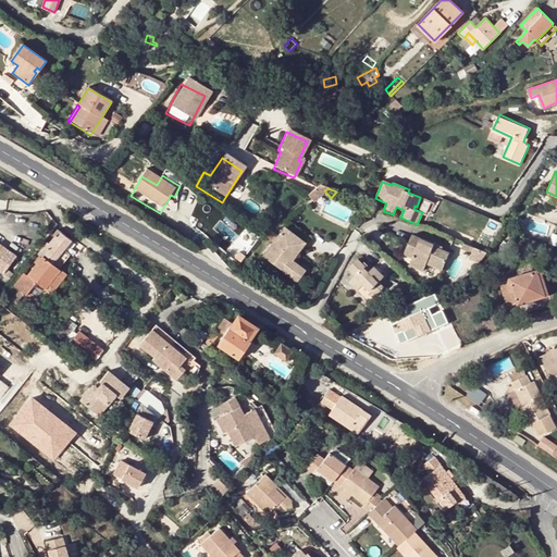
[(323,192),(313,199),(321,208),(331,198),(324,190),(323,192)]
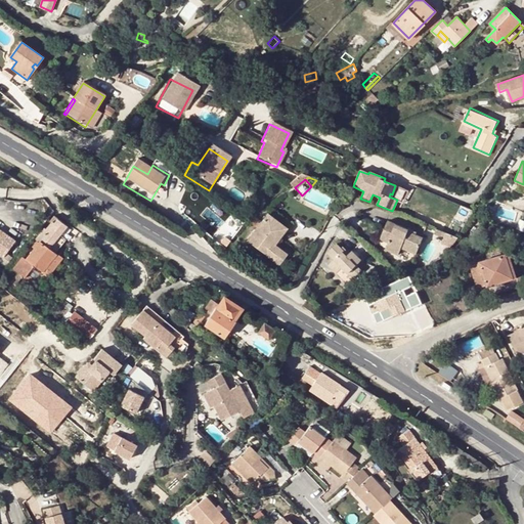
[(407,189),(395,185),(392,194),(390,193),(389,197),(397,200),(403,202),(407,189)]
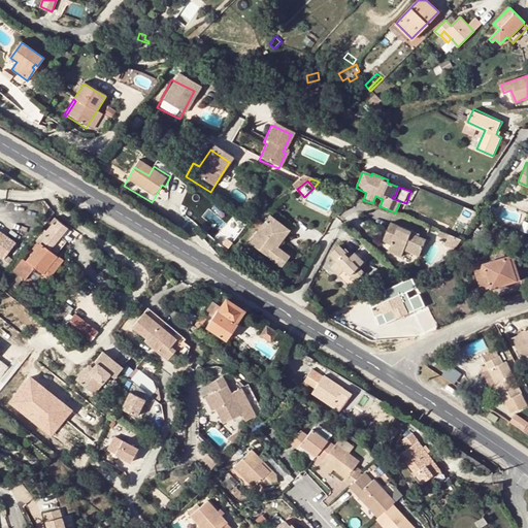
[(290,256),(276,246),(271,242),(284,226),(270,216),(251,242),(283,266),(290,256)]
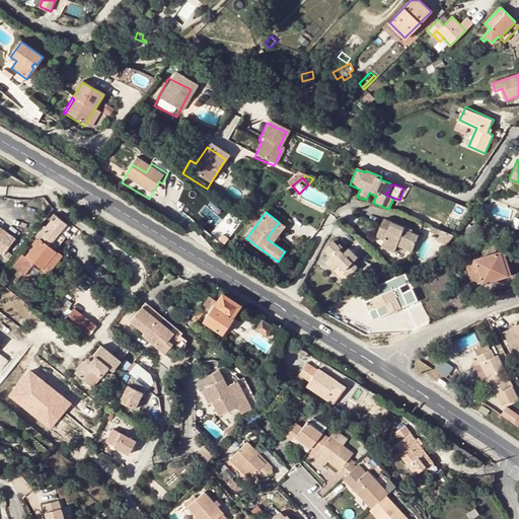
[(44,225),(35,235),(40,238),(43,240),(55,249),(61,241),(56,236),(59,232),(67,222),(58,216),(54,220),(52,219),(46,226),(44,225)]
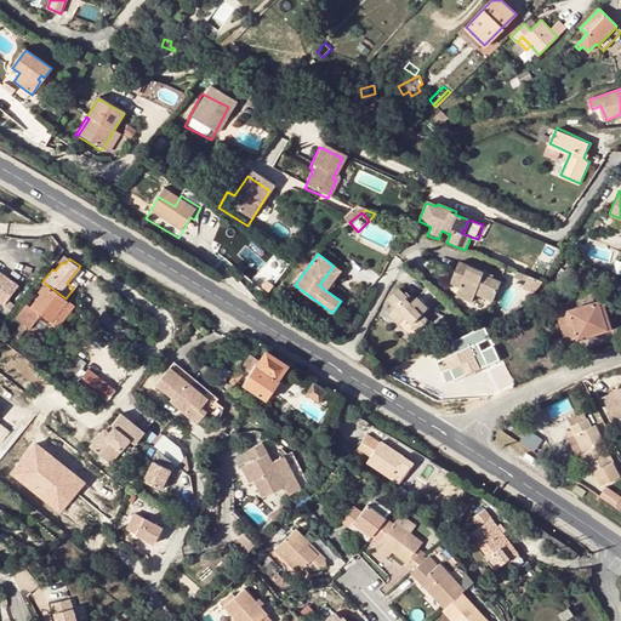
[(485,273),(461,262),(453,283),(461,286),(457,295),(473,302),(477,294),(494,301),(502,281),(484,274),(485,273)]
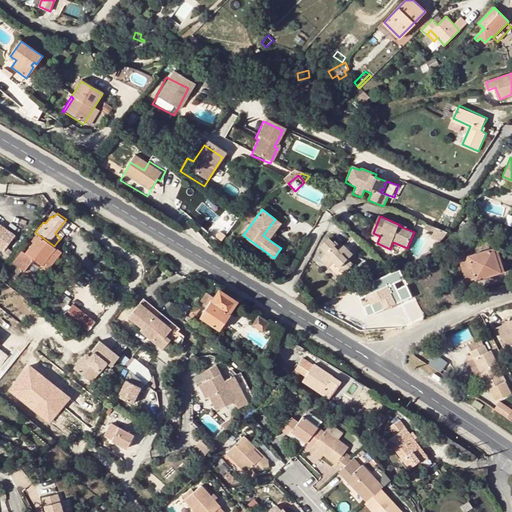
[(280,222),(275,219),(263,235),(268,239),(280,222)]
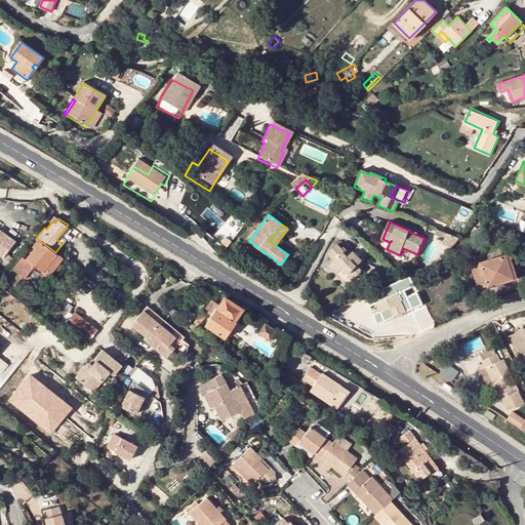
[(15,242),(0,230),(0,255),(3,258),(15,242)]
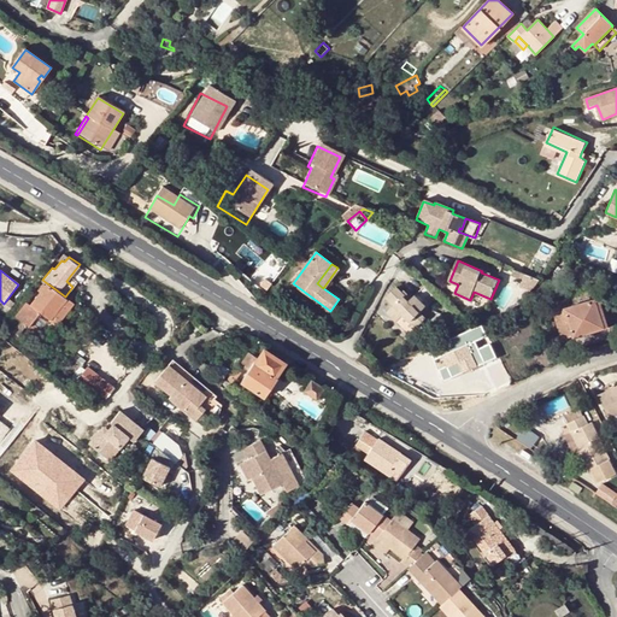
[(530,291),(539,280),(524,275),(512,270),(510,276),(522,281),(519,287),(530,291)]
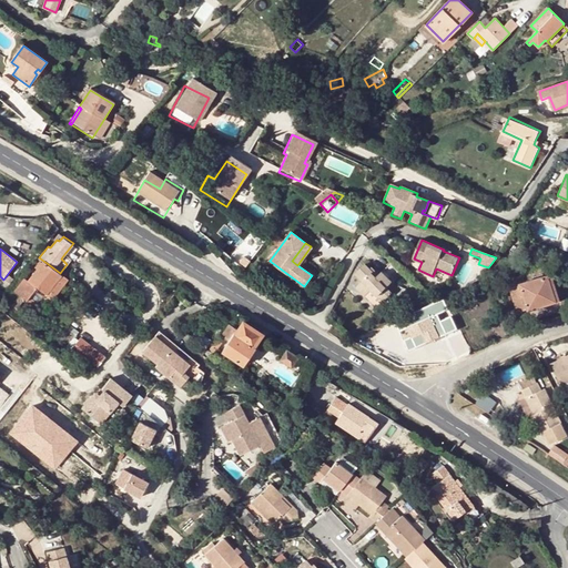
[(71,259),(64,254),(61,259),(67,264),(71,259)]
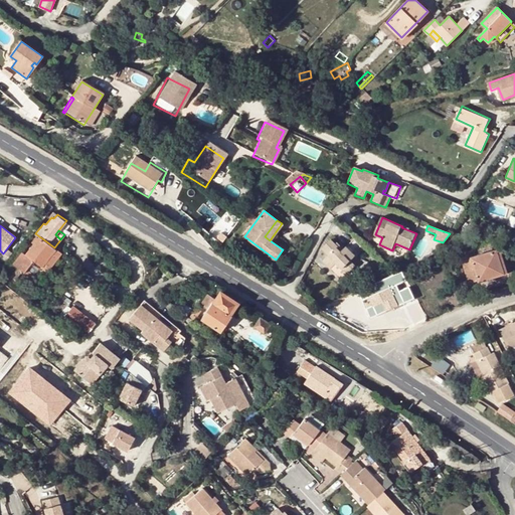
[(34,261),(42,266),(52,252),(55,248),(54,247),(42,238),(39,236),(25,253),(22,251),(13,264),(18,268),(11,277),(15,280),(22,271),(24,273),(34,261)]
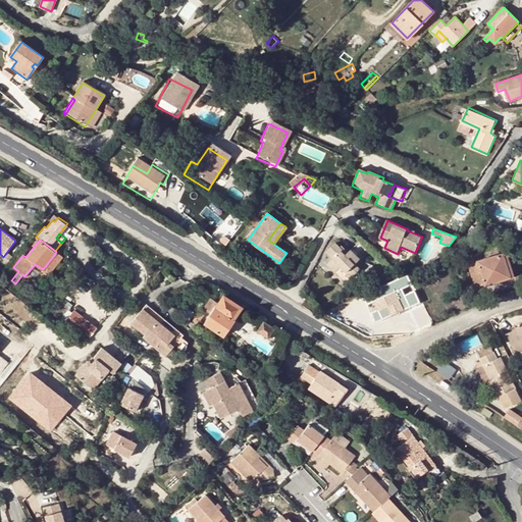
[(335,244),(328,251),(334,257),(328,263),(336,271),(343,266),(354,276),(361,269),(356,264),(360,259),(352,251),(349,253),(342,246),(340,247),(335,244)]
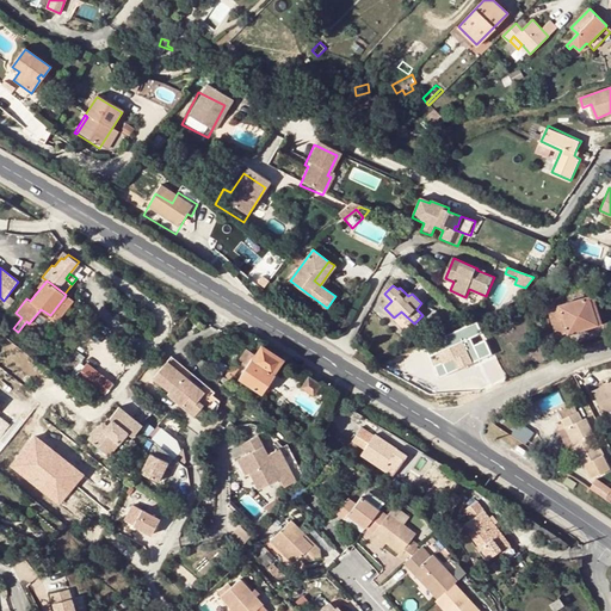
[(597,295),(591,296),(597,318),(604,316),(597,295)]
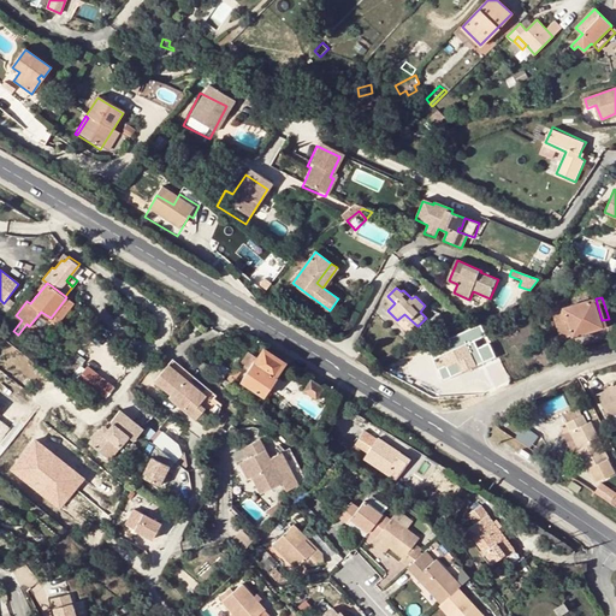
[(604,326),(602,320),(596,298),(566,308),(567,308),(555,312),(563,338),(604,326)]
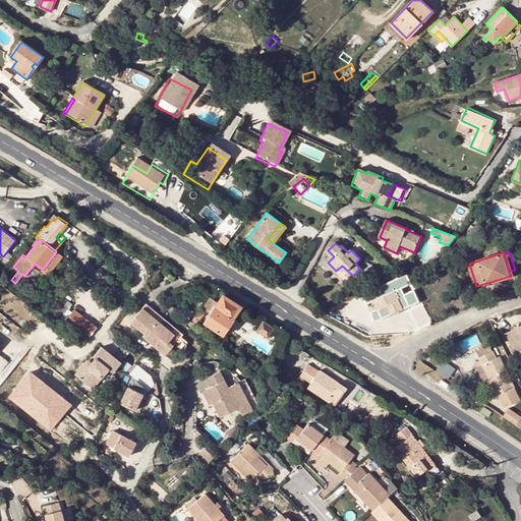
[(102,256),(96,264),(97,265),(106,273),(112,266),(102,256)]
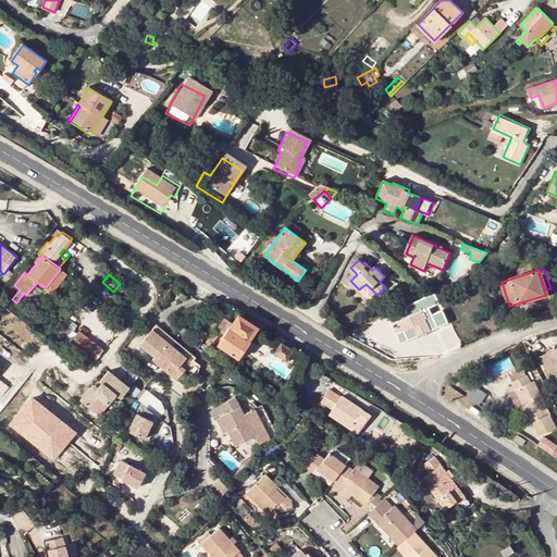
[(418,309),(440,300),(436,292),(421,298),(413,301),(418,309)]
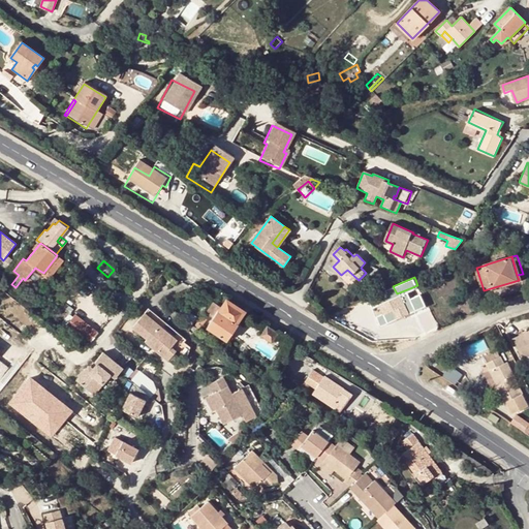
[(402,296),(381,306),(385,315),(383,316),(387,324),(417,309),(411,298),(404,301),(402,296)]
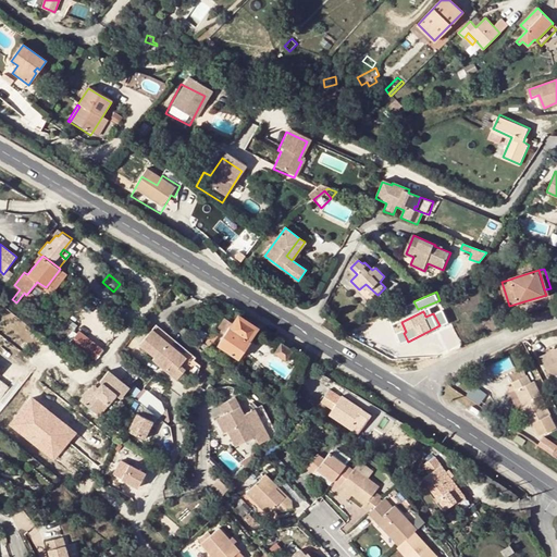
[(257,325),(238,314),(233,323),(225,318),(219,325),(222,327),(221,331),(224,334),(218,344),(237,358),(250,339),(249,339),(257,326),(257,325)]
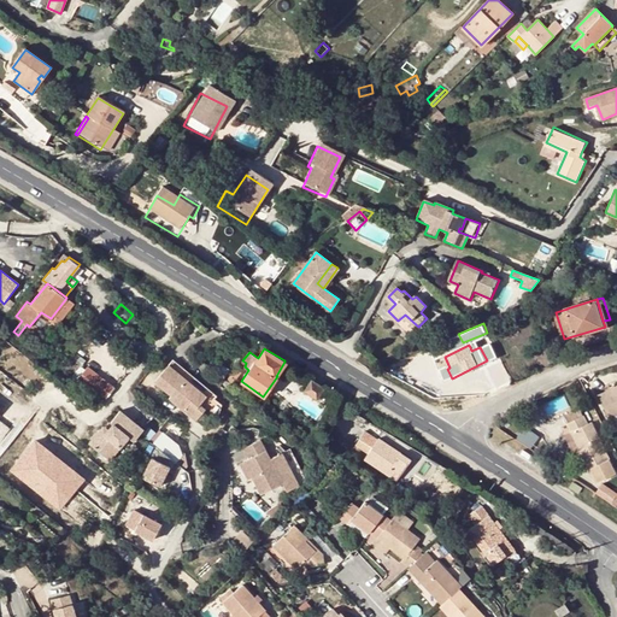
[(172,357),(153,378),(170,392),(169,395),(183,407),(191,399),(204,409),(205,406),(217,392),(172,357)]
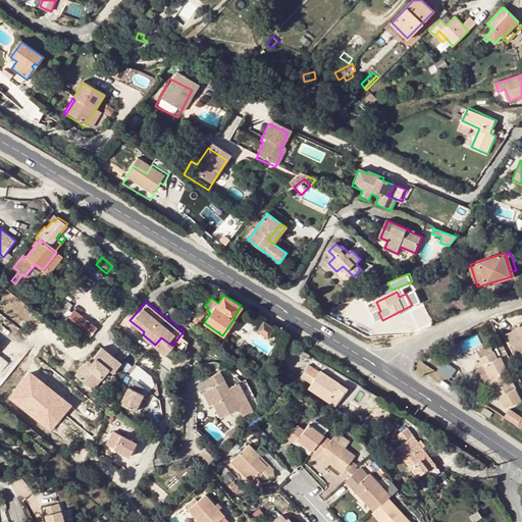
[(87,319),(73,309),(64,321),(77,332),(87,319)]
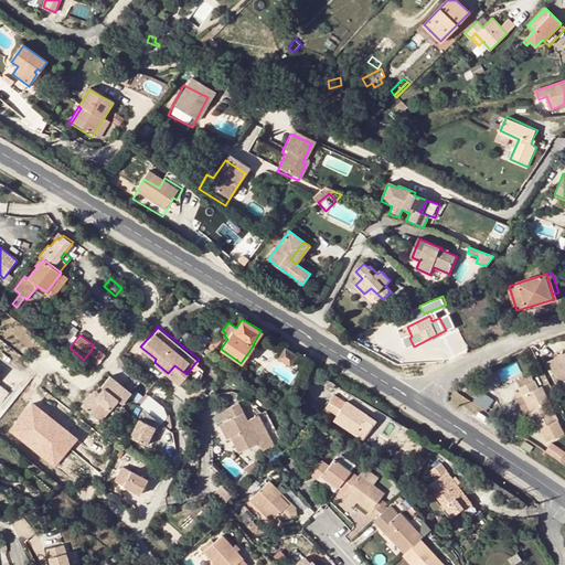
[(221,340),(215,336),(208,347),(213,351),(221,340)]
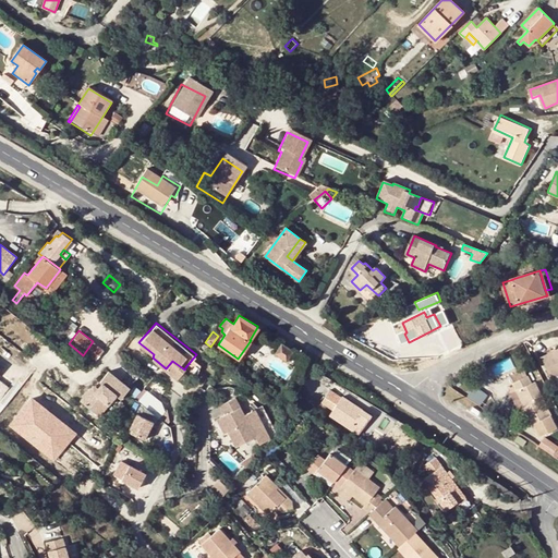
[(93,341),(83,355),(84,356),(93,363),(102,350),(93,341)]
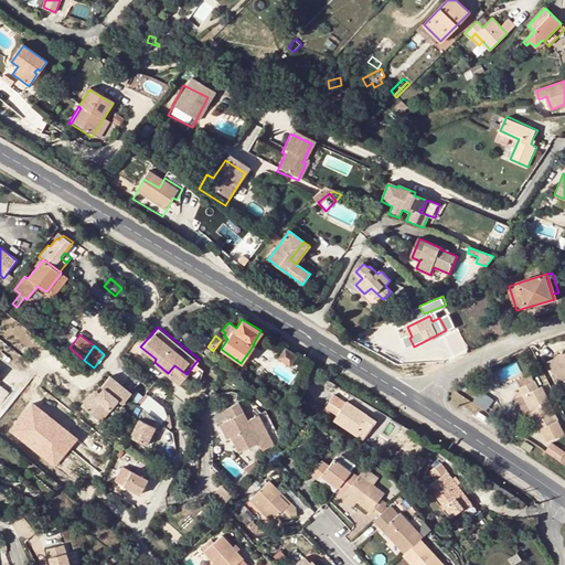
[(290,365),(297,355),(286,347),(279,358),(290,365)]
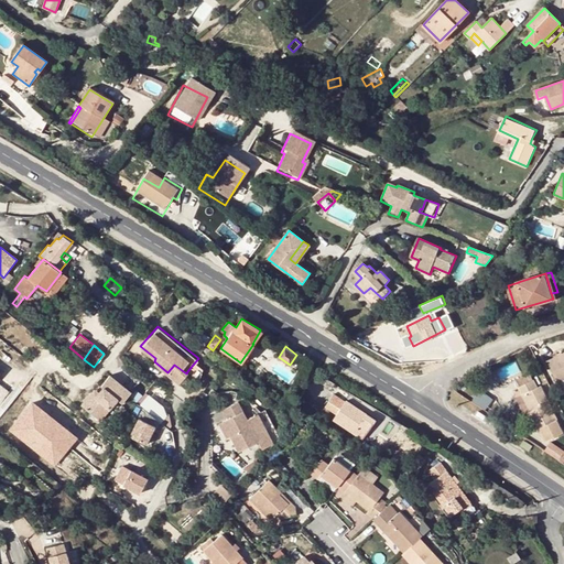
[(563,353),(548,360),(559,383),(563,380),(563,353)]
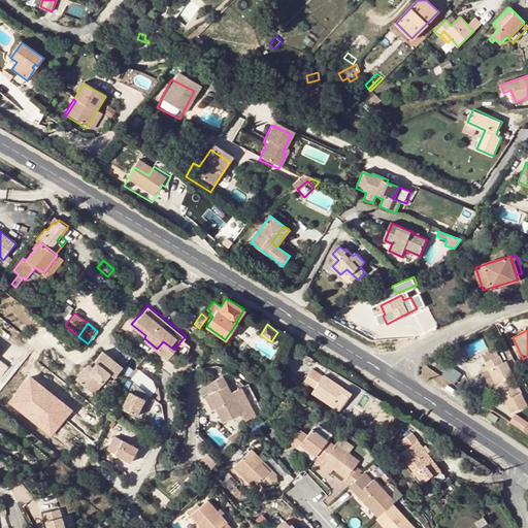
[(81,371),(75,380),(93,393),(102,382),(98,380),(106,370),(109,372),(113,376),(122,366),(102,351),(94,361),(96,362),(92,367),(89,370),(81,371)]
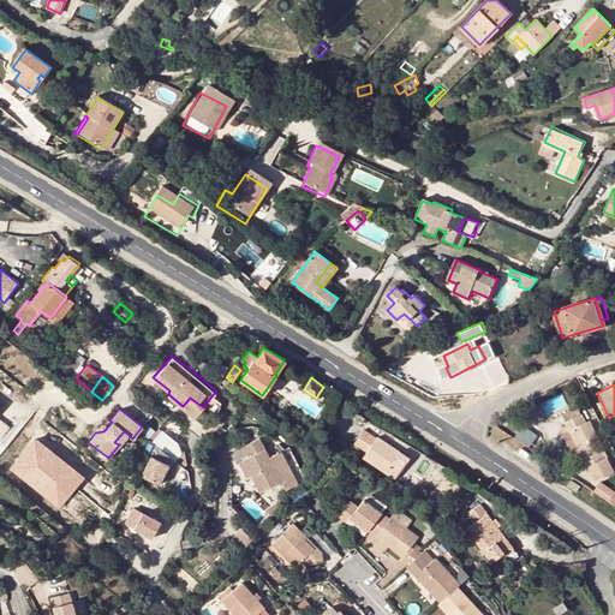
[(581,446),(575,449),(585,470),(609,458),(591,421),(587,422),(583,413),(566,422),(569,430),(573,429),(581,446)]
